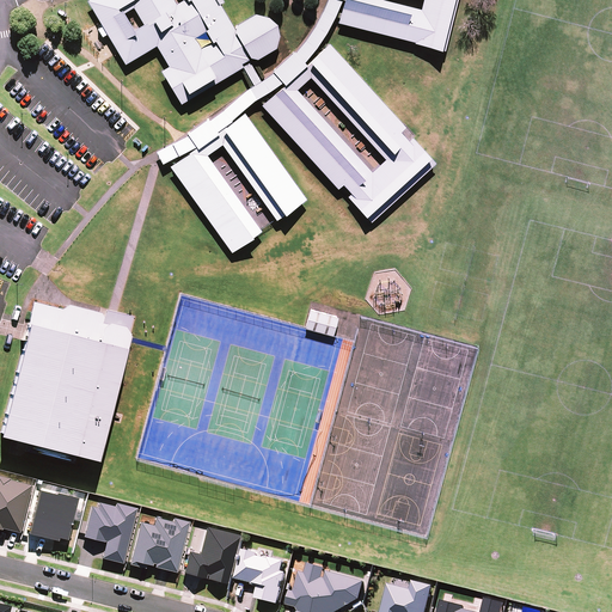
[(91,0),(89,2),(126,66),(158,48),(170,67),(161,72),(183,106),(248,66),(252,63),(251,61),(250,59),(236,31),(218,0),(91,0)]
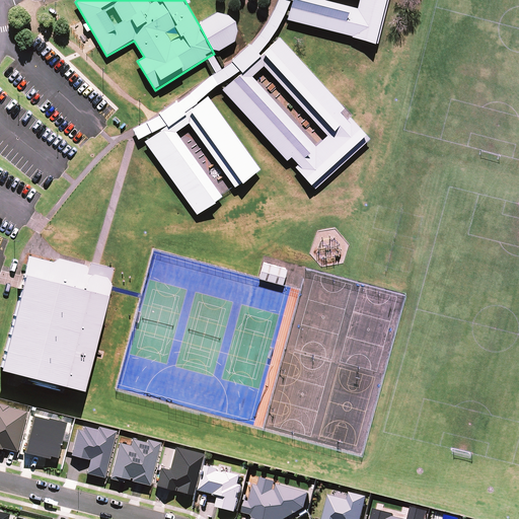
[(389,0),(292,0),(288,21),(378,45),(389,0)]
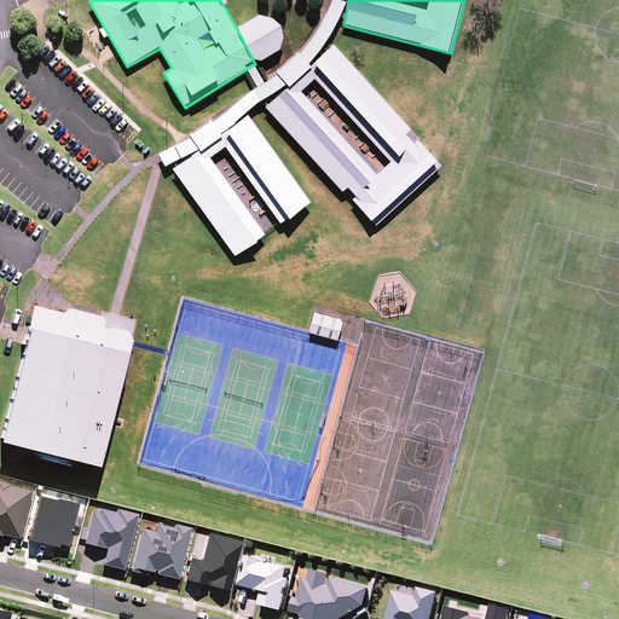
[(238,27),(238,32),(254,62),(260,64),(279,52),(282,39),(281,28),(272,21),(258,17),(238,27)]
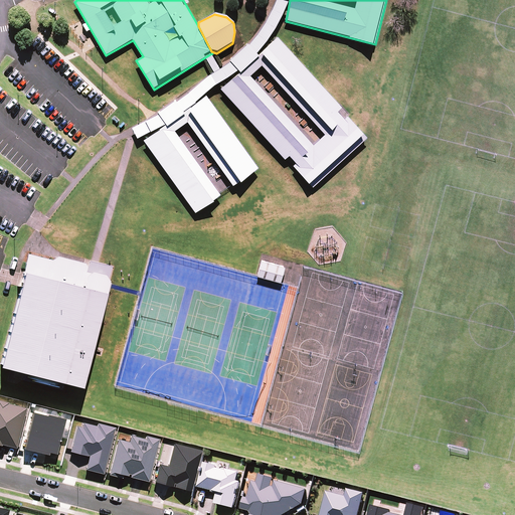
[(367,138),(347,117),(344,120),(338,112),(342,108),(278,38),(221,90),(286,159),(290,156),(296,163),(293,166),(314,188),(367,138)]
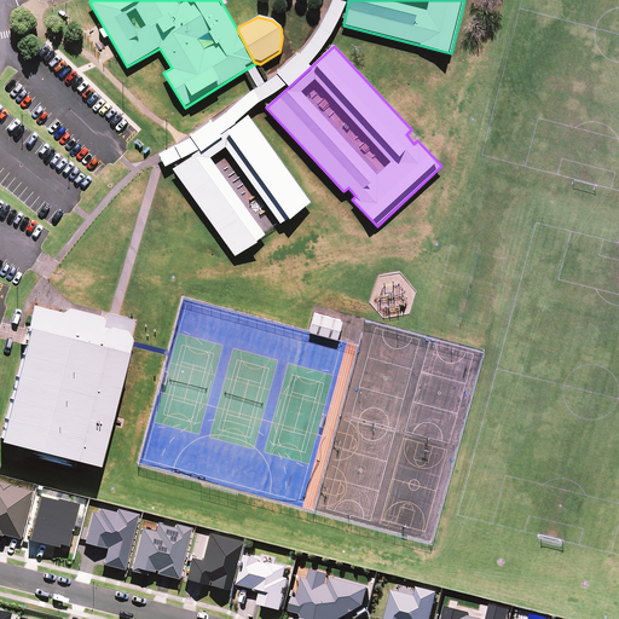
[(173,171),(236,258),(266,236),(210,158),(225,149),(281,225),(312,203),(248,115),(173,171)]
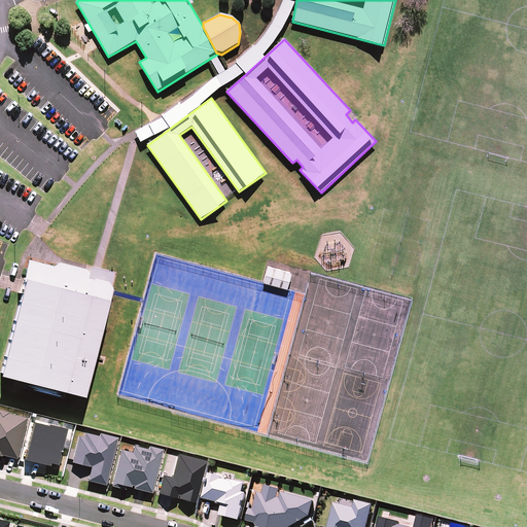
[(96,365),(114,293),(109,291),(113,275),(99,272),(90,270),(89,272),(59,265),(53,268),(27,261),(22,284),(20,284),(0,374),(0,383),(81,405),(90,363),(96,365)]
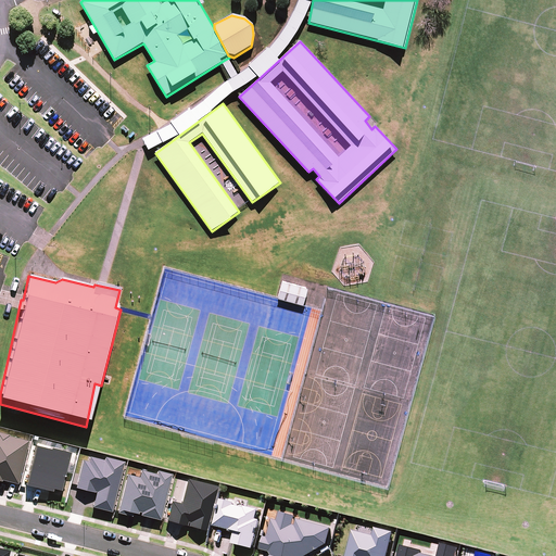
[(308,288),(282,281),(278,299),(304,305),(308,288)]
